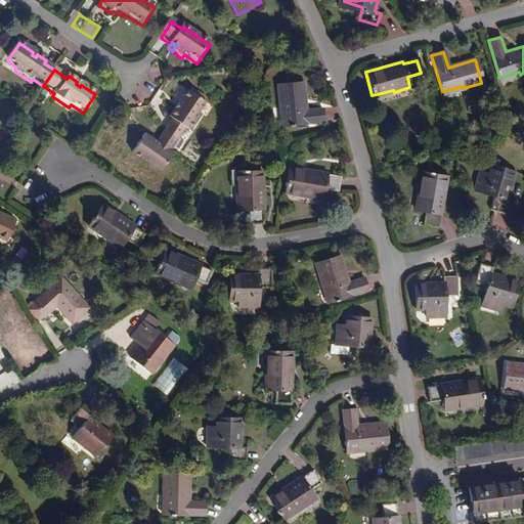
[(324,121),(323,108),(307,110),(303,81),(277,84),(279,106),(282,106),(285,125),(324,121)]
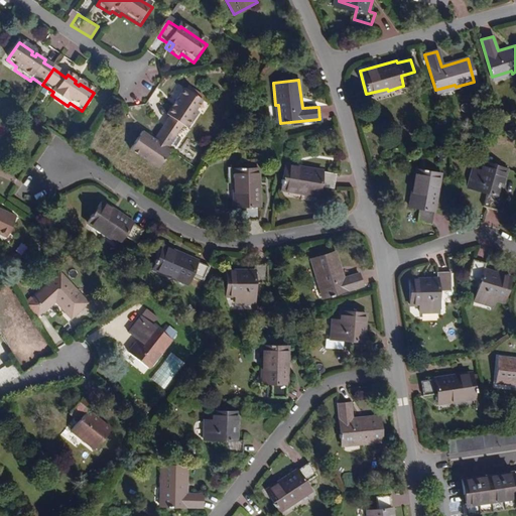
[(168,121),(161,132),(175,141),(181,131),(186,133),(198,117),(195,115),(202,106),(183,94),(174,107),(176,109),(173,112),(171,111),(166,119),(168,121)]
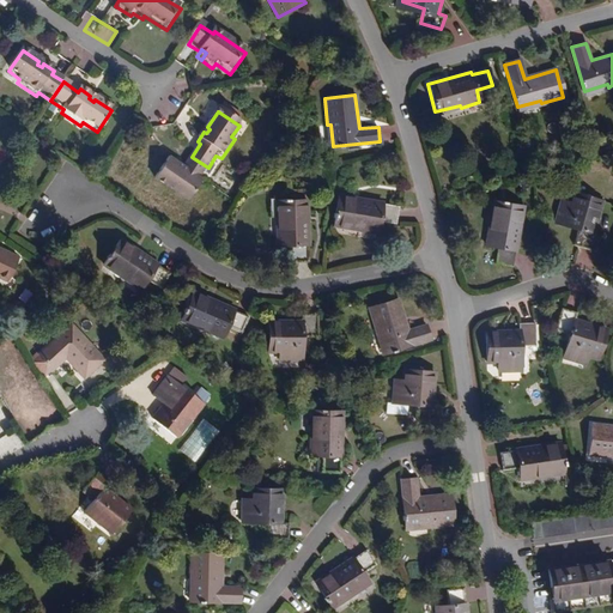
[(208,168),(192,157),(181,171),(178,174),(176,171),(177,169),(167,163),(153,183),(186,206),(201,186),(199,184),(208,168)]
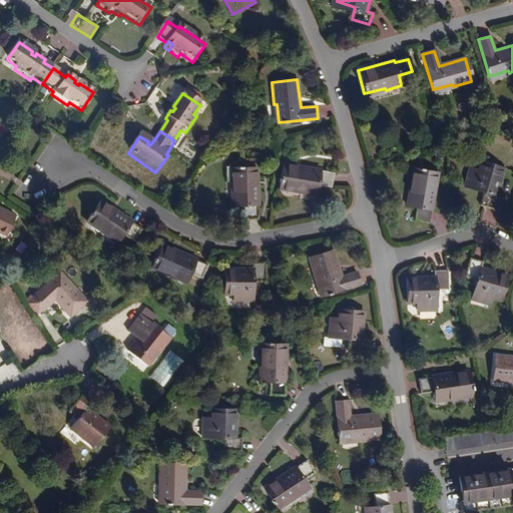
[(504,167),(480,159),(477,168),(470,166),(464,183),(484,190),(480,203),(497,208),(502,196),(495,194),(504,167)]
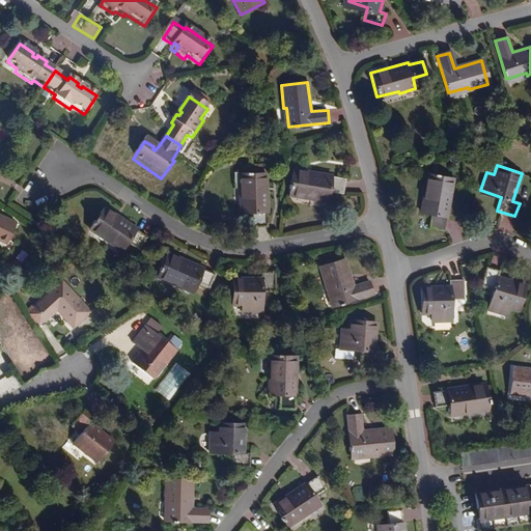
[(330,175),(291,167),(286,191),(308,197),(307,198),(324,202),(327,192),(340,195),(343,180),(330,177),(330,175)]
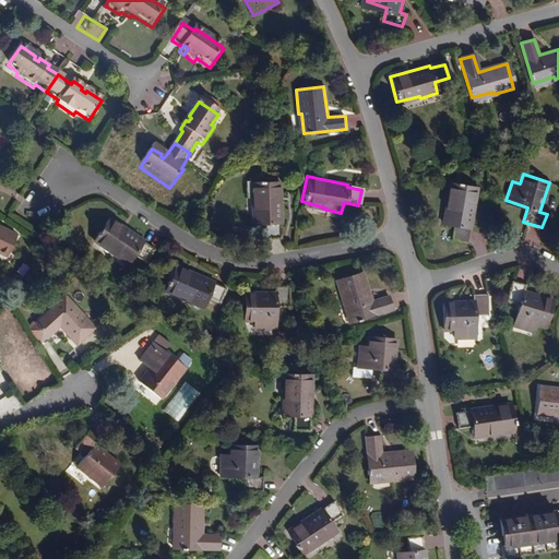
[(278,180),(253,181),(253,204),(250,204),(250,222),(262,222),(262,237),(277,237),(277,222),(280,222),(278,180)]
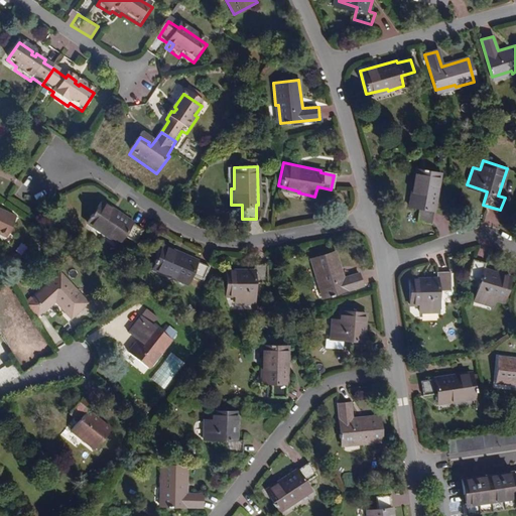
[(430,213),(436,175),(410,170),(407,190),(405,190),(402,207),(412,210),(410,222),(425,225),(428,212),(430,213)]
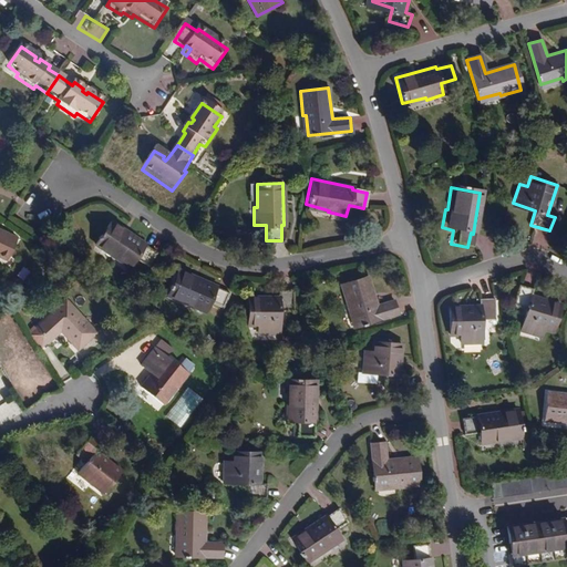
[(145,249),(112,224),(96,245),(113,258),(112,260),(127,272),(134,264),(145,272),(155,260),(144,251),(145,249)]
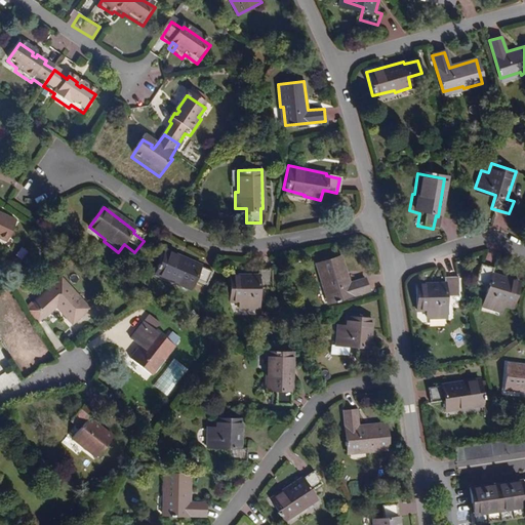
[(14,220),(0,213),(0,236),(5,239),(14,220)]
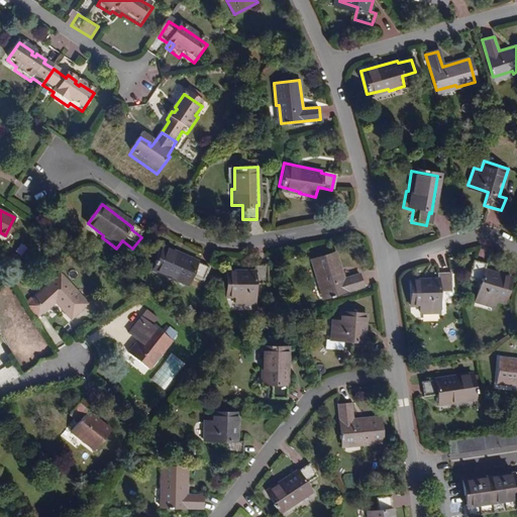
[(204,261),(172,243),(160,265),(178,275),(177,277),(191,285),(196,276),(207,282),(215,269),(204,262),(204,261)]
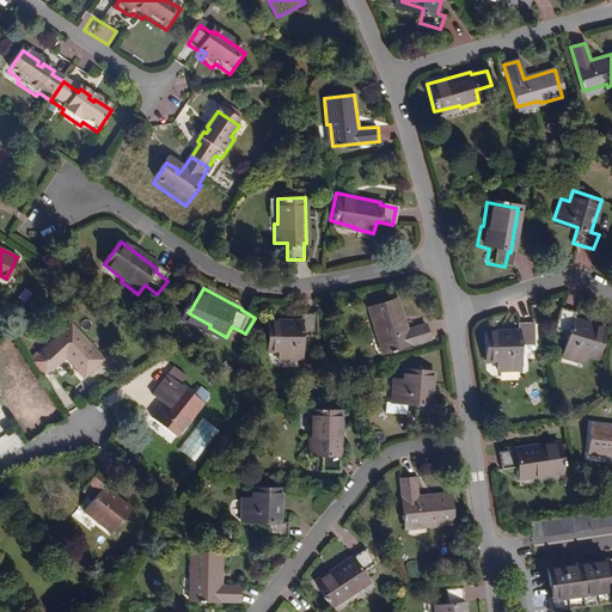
[(386,353),(429,340),(424,325),(407,330),(397,299),(369,308),(377,332),(380,332),(386,353)]
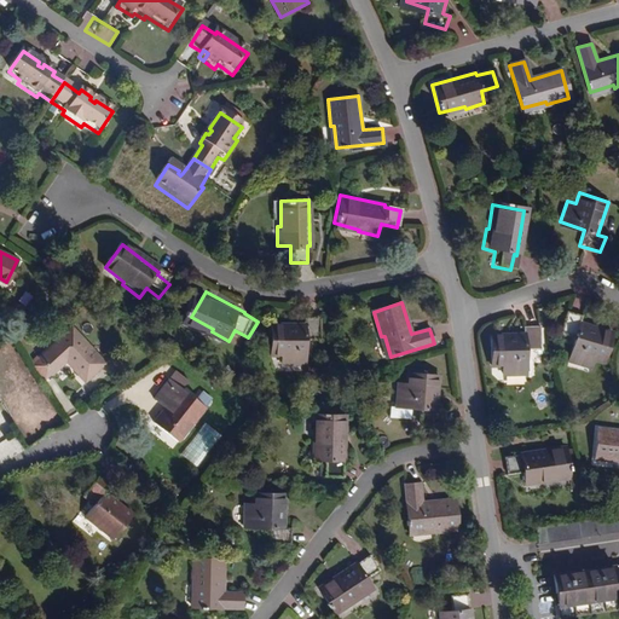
[(606,357),(613,329),(580,320),(582,313),(565,310),(560,331),(579,336),(574,358),(596,364),(599,354),(606,357)]
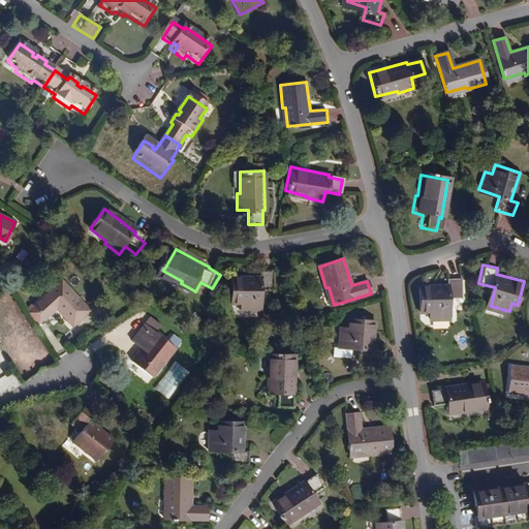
[(261,277),(232,277),(232,303),(242,303),(242,310),(262,310),(262,290),(275,290),(274,270),(261,270),(261,277)]
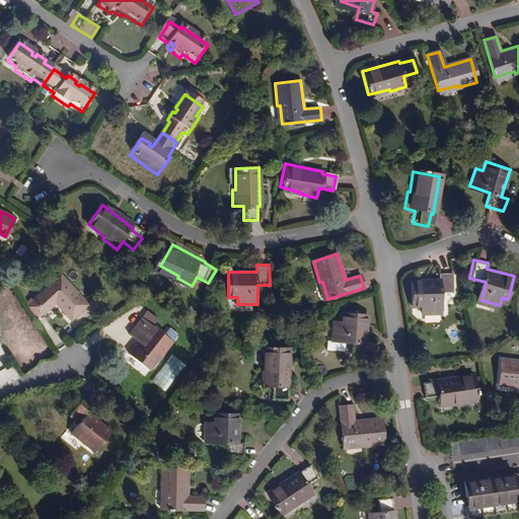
[(52,268),(28,297),(22,305),(36,315),(52,296),(70,310),(78,299),(65,290),(71,282),(52,268)]
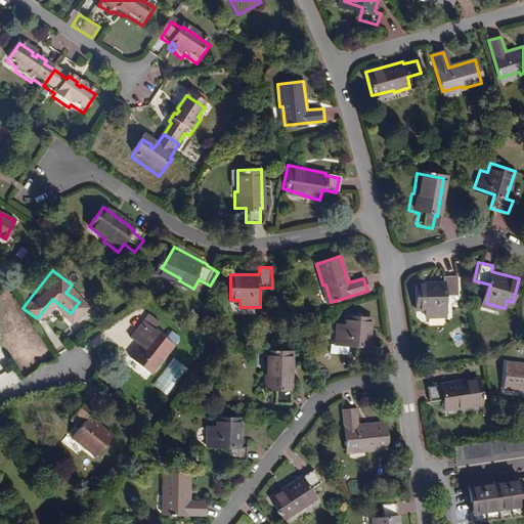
[(455,293),(457,274),(444,273),(443,280),(415,277),(413,302),(426,304),(425,311),(444,313),(446,292),(455,293)]
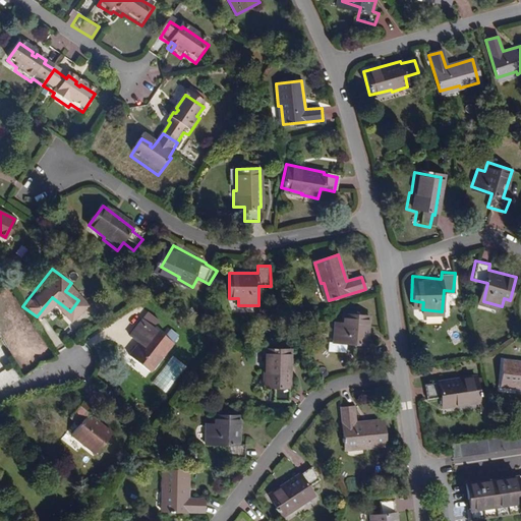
[(22,306),(29,298),(26,296),(20,304),(22,306)]
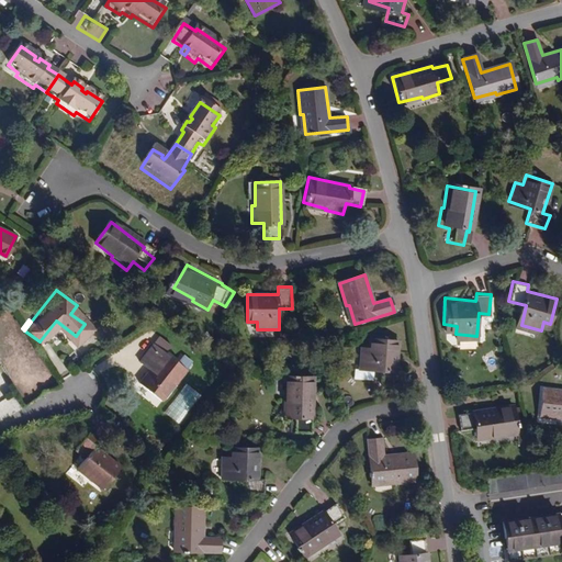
[(142,368),(161,353),(167,346),(156,338),(135,363),(142,368)]
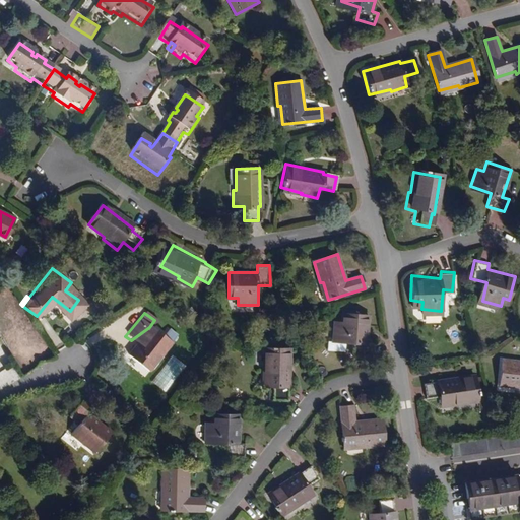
[(366,344),(368,317),(342,314),(341,324),(335,324),(333,341),(352,343),(352,356),(371,359),(372,345),(366,344)]
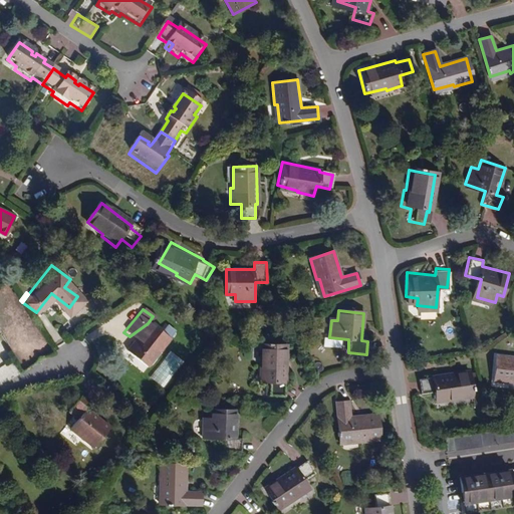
[(160,331),(148,323),(130,336),(134,339),(123,351),(145,366),(172,331),(165,324),(160,331)]
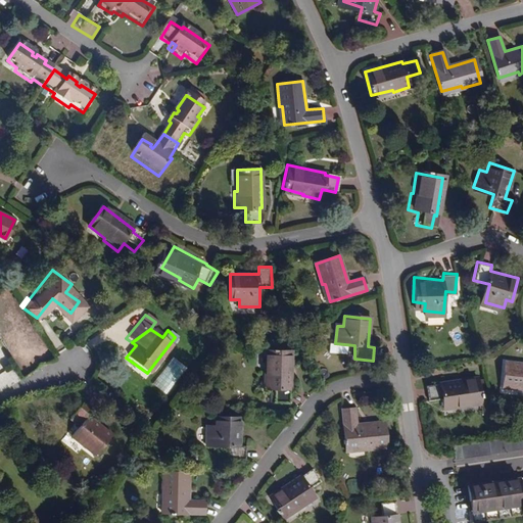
[(172,358),(152,384),(164,394),(185,367),(172,358)]
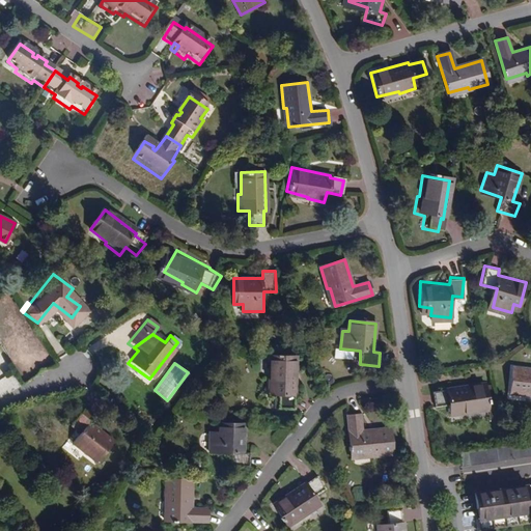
[(289,407),(309,408),(309,400),(303,400),(303,372),(277,371),(277,380),(270,380),(269,399),(289,400),(289,407)]
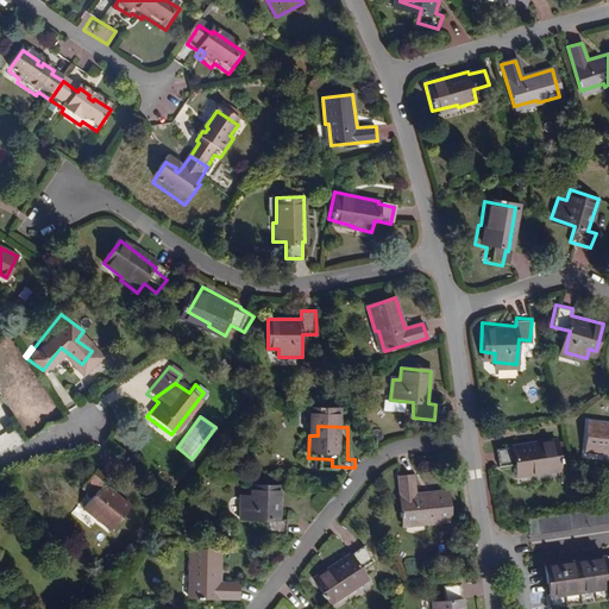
[(608,428),(583,433),(586,464),(608,460),(608,428)]
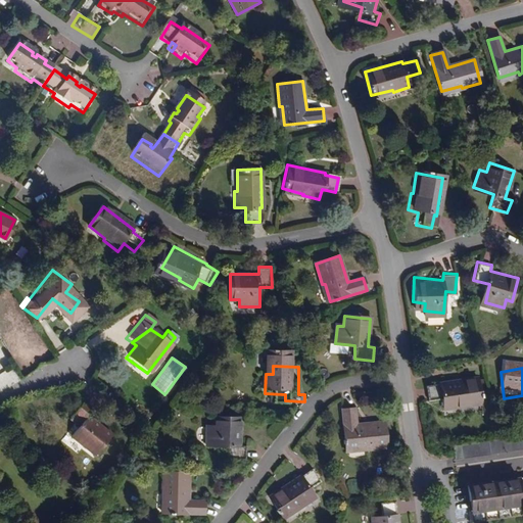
[(477,400),(476,376),(438,376),(438,378),(424,379),(424,393),(438,393),(438,403),(452,403),(452,400),(477,400)]
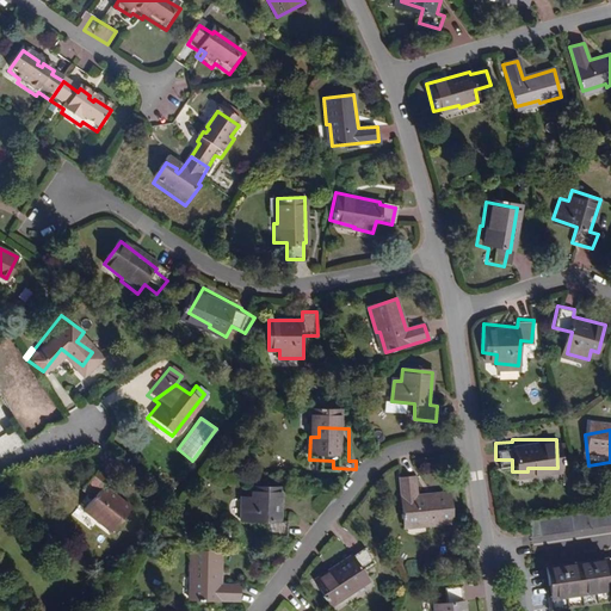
[(103,481),(91,473),(76,491),(87,499),(78,511),(106,534),(125,508),(99,487),(103,481)]
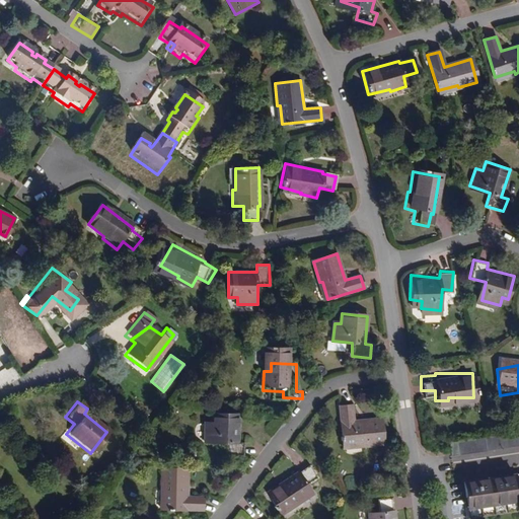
[(351,405),(339,406),(343,445),(360,444),(361,447),(382,445),(380,419),(353,421),(351,405)]
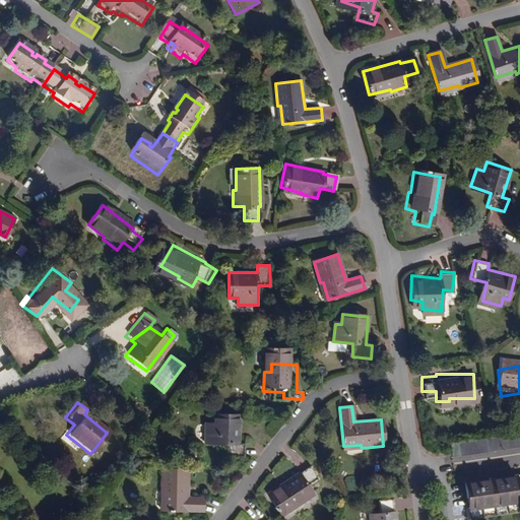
[(240,417),(215,416),(215,426),(207,426),(207,444),(226,445),(228,457),(246,458),(246,446),(240,445),(240,417)]
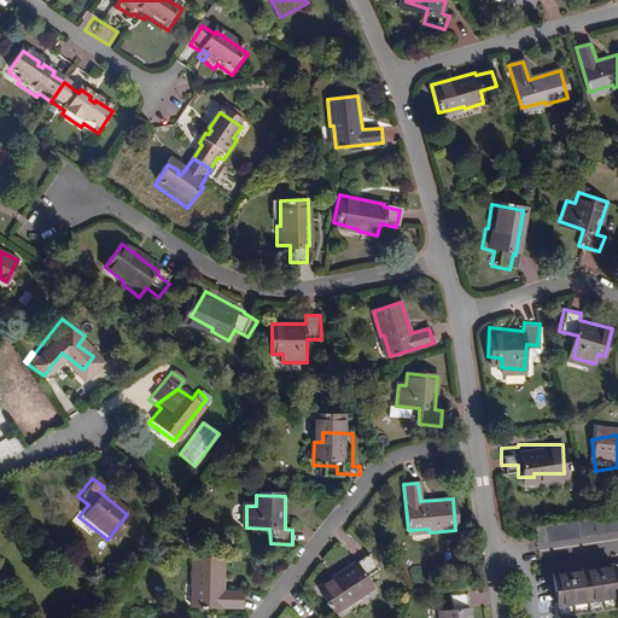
[(617,513),(587,518),(576,520),(578,537),(617,531),(617,513)]
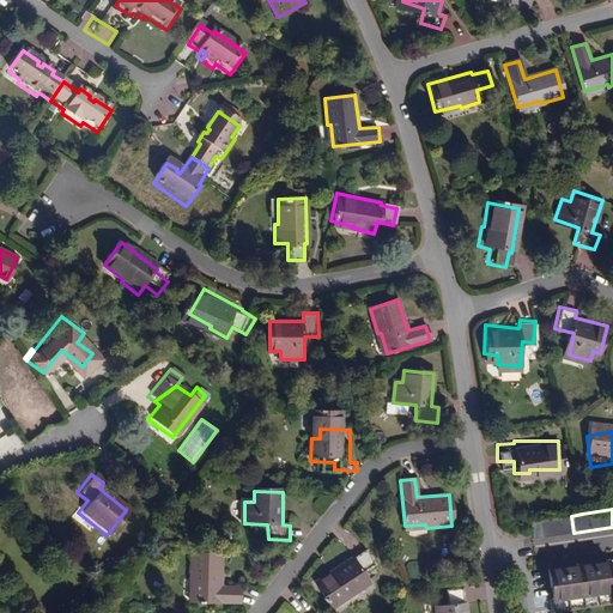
[(222,556),(192,553),(190,580),(195,580),(194,601),(238,604),(240,588),(220,587),(222,556)]
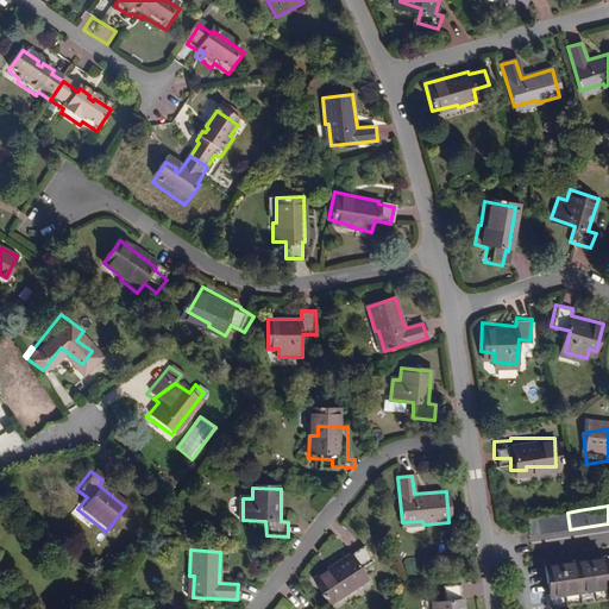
[(370,565),(360,551),(350,558),(349,556),(313,579),(327,601),(347,588),(349,590),(364,579),(359,572),(370,565)]
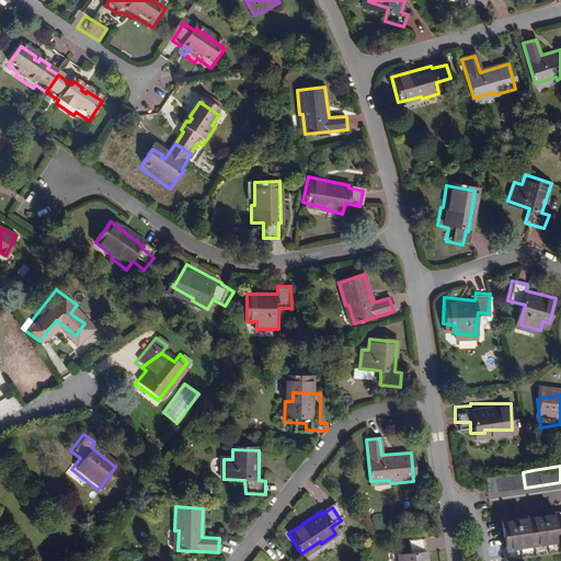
[(560,560),(560,510),(500,519),(504,548),(560,538),(560,560)]
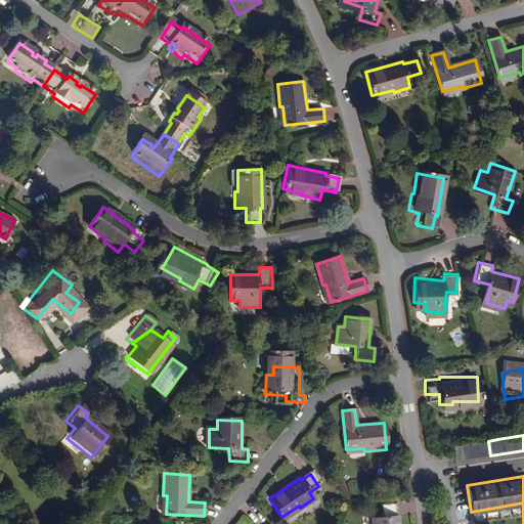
[(523,523),(523,503),(471,512),(473,522),(523,514),(523,523)]
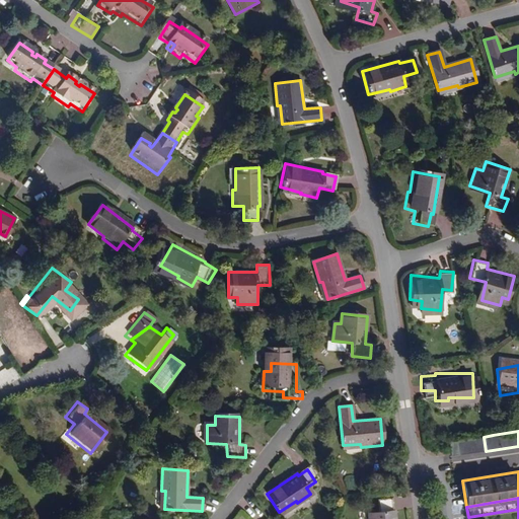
[(395,518),(393,500),(378,502),(380,515),(380,518),(395,518)]
